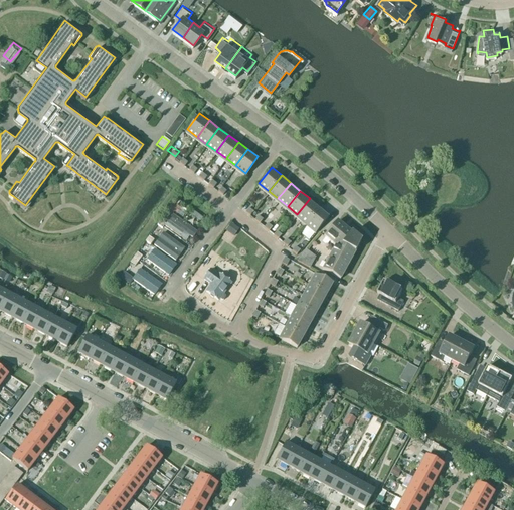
[(179,202),(173,198),(169,204),(177,209),(181,204),(179,202)]
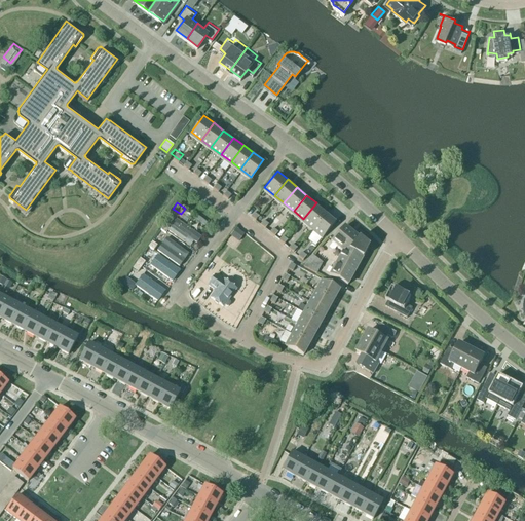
[(312,227),(326,211),(316,202),(303,219),(312,227)]
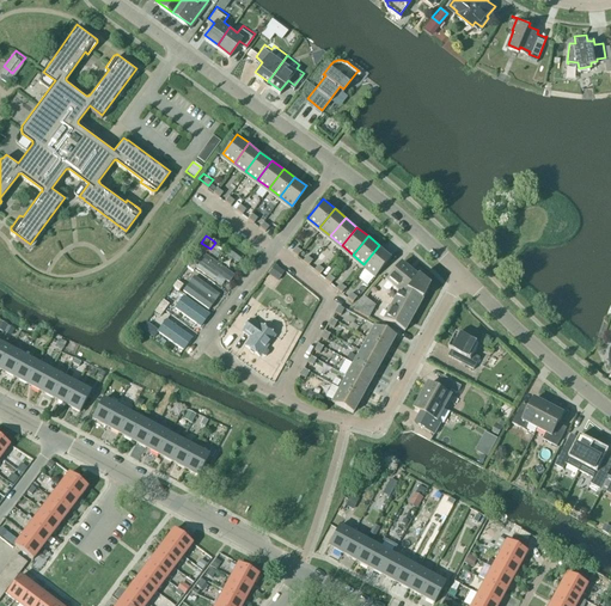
[(188,263),(182,270),(178,276),(184,281),(197,262),(201,256),(200,255),(206,246),(202,243),(191,257),(188,262),(188,263)]
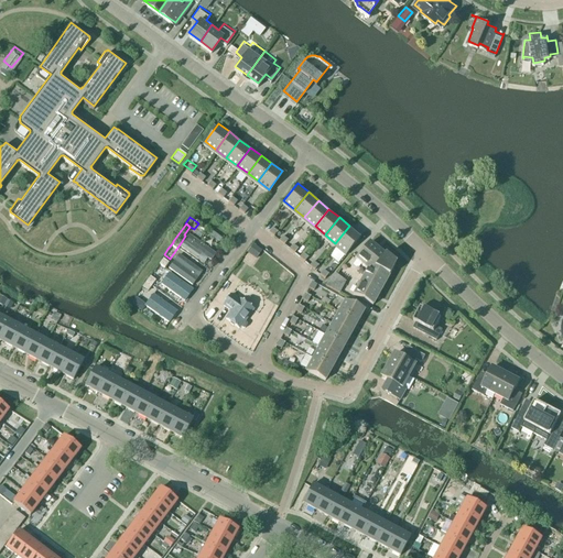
[(349,226),(335,243),(345,251),(359,234),(349,226)]
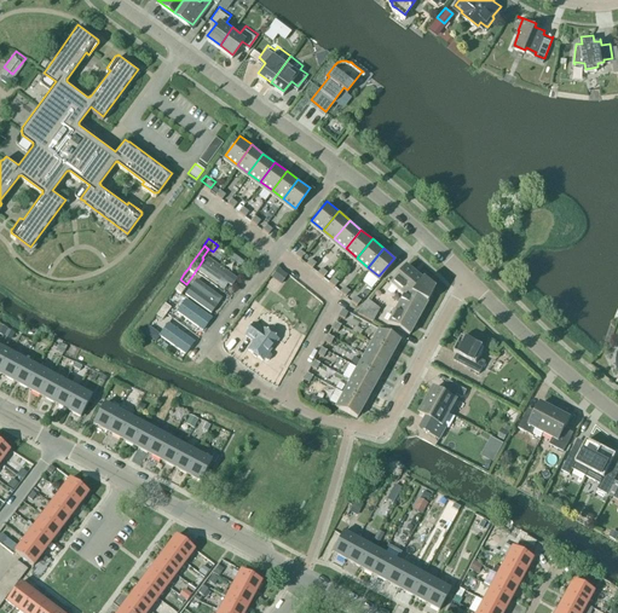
[(240,276),(209,254),(198,269),(218,282),(223,275),(234,283),(240,276)]
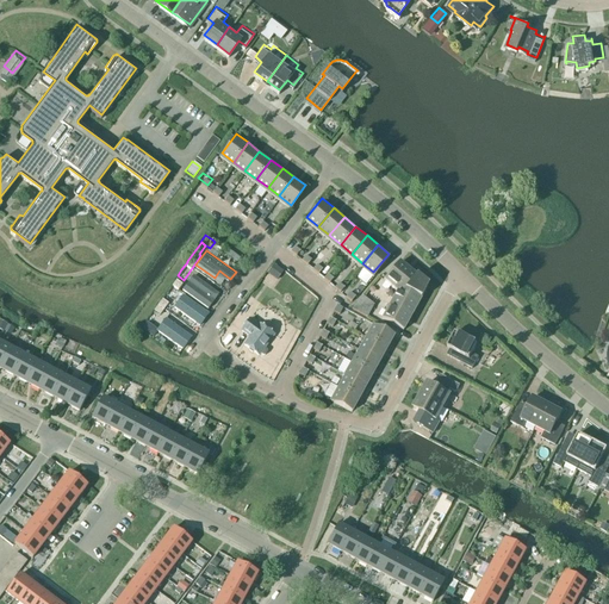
[(398,287),(383,315),(404,327),(426,286),(421,282),(424,278),(401,257),(385,276),(398,287)]
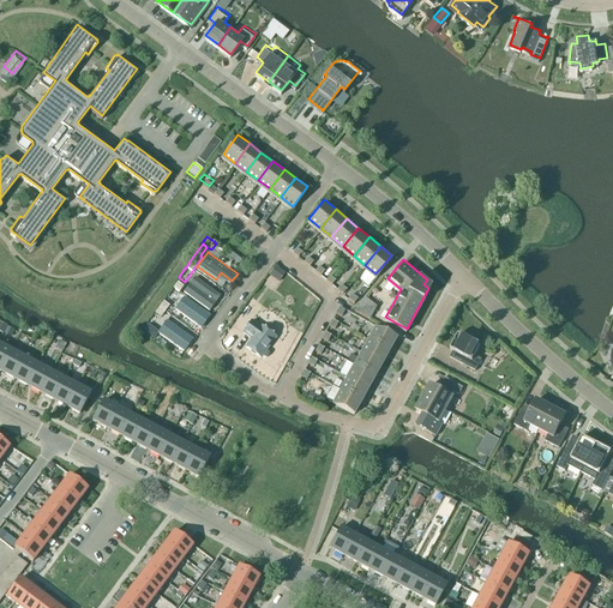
[(280,278),(287,269),(276,262),(269,270),(280,278)]
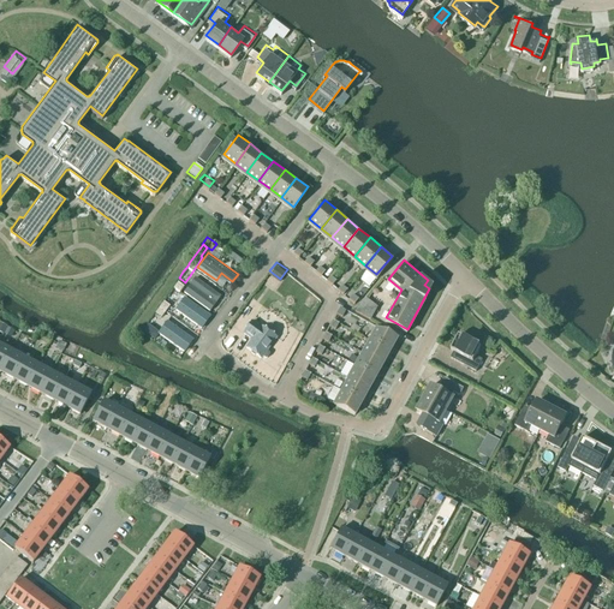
[(207,284),(194,274),(184,287),(214,310),(220,303),(202,290),(207,284)]
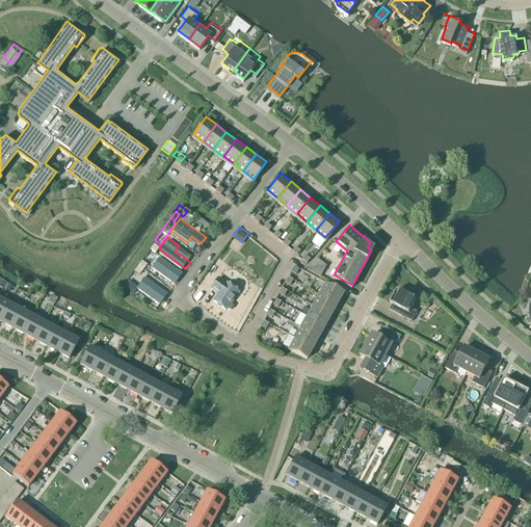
[(147,252),(152,255),(156,248),(160,244),(155,240),(151,245),(147,252)]
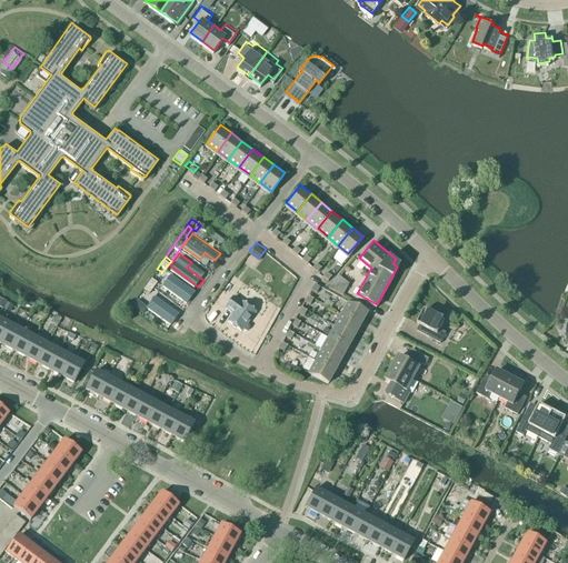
[(153,284),(162,272),(157,269),(149,280),(153,284)]
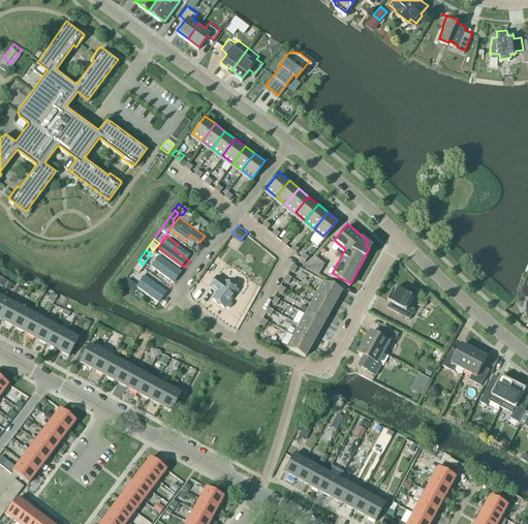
[(159,252),(151,263),(174,279),(182,269),(161,253),(159,252)]
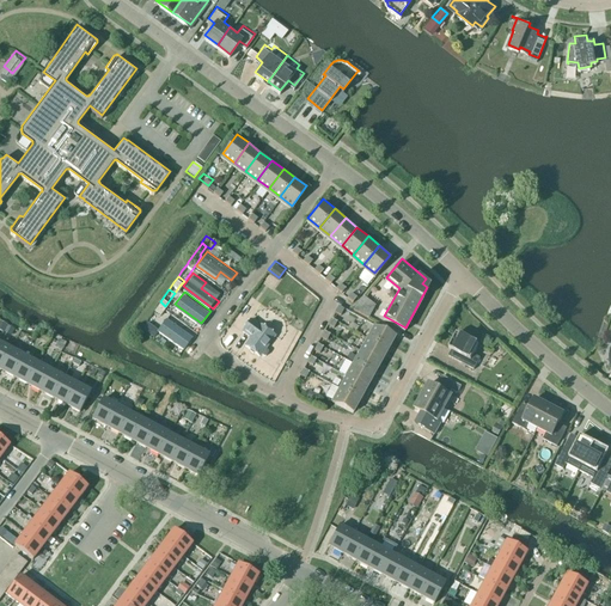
[(370,314),(377,301),(365,292),(354,306),(370,314)]
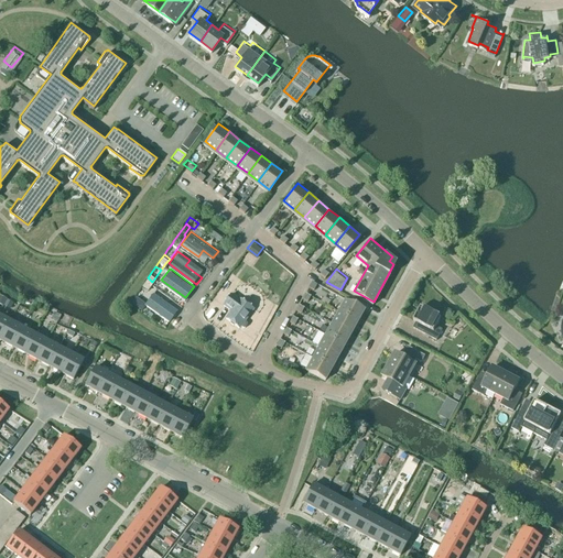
[(152,288),(155,284),(152,282),(147,277),(143,283),(149,286),(152,288)]
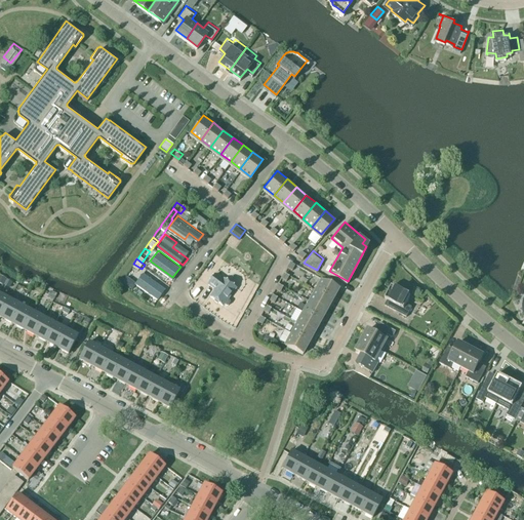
[(136,279),(135,281),(158,297),(158,296),(163,290),(165,286),(143,270),(142,271),(142,272),(136,279)]
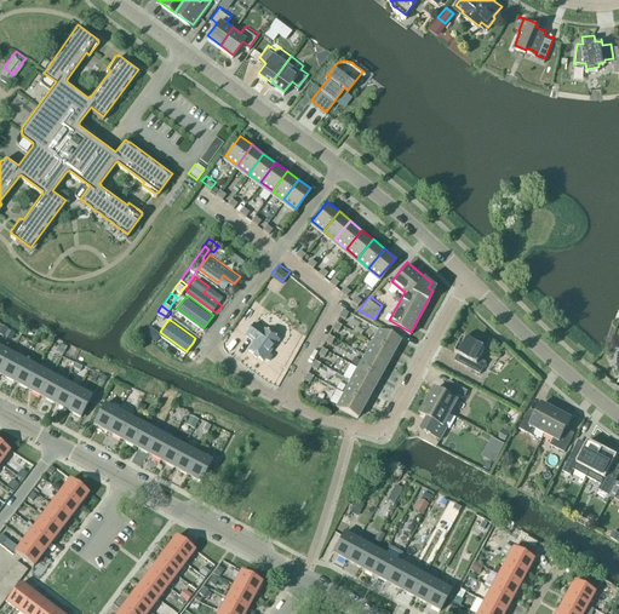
[(263,325),(254,319),(245,332),(253,338),(248,346),(254,350),(254,351),(257,354),(258,354),(264,357),(267,355),(268,357),(270,356),(273,353),(273,350),(270,349),(281,336),(264,323),(263,325)]
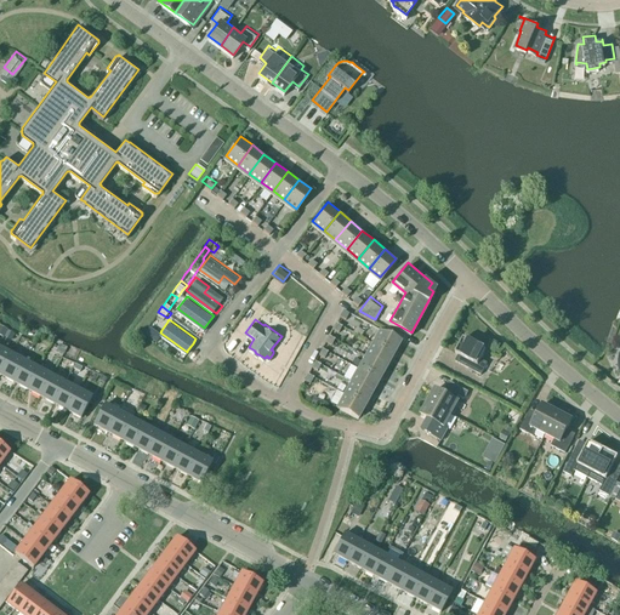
[(12,336),(16,329),(9,325),(7,326),(7,328),(6,331),(5,332),(12,336)]
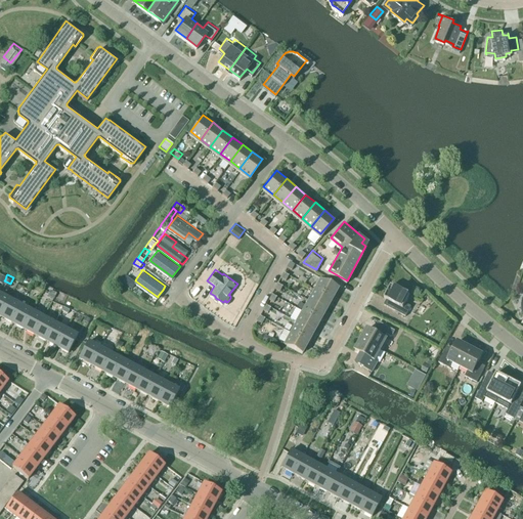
[(314,286),(333,296),(339,285),(320,275),(314,286)]
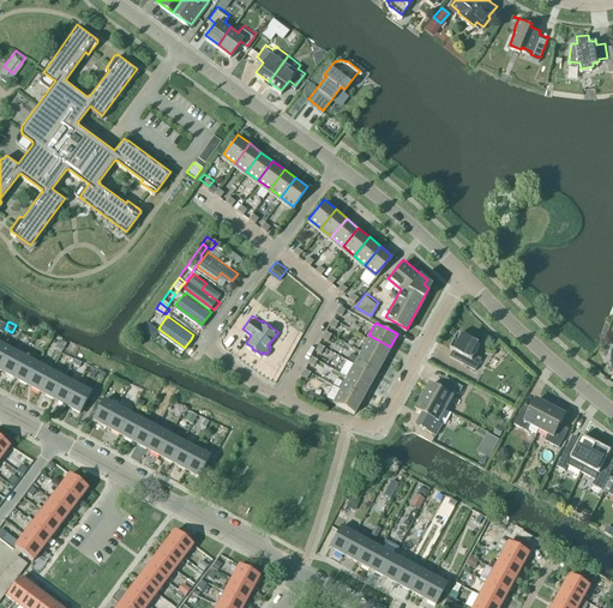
[(460,330),(451,344),(463,351),(461,357),(476,366),(482,354),(476,350),(481,342),(478,339),(479,337),(468,331),(467,333),(460,330)]
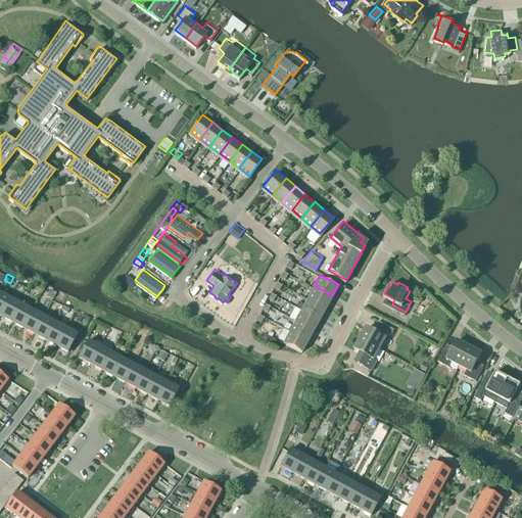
[(326,307),(332,295),(314,285),(307,296),(326,307)]
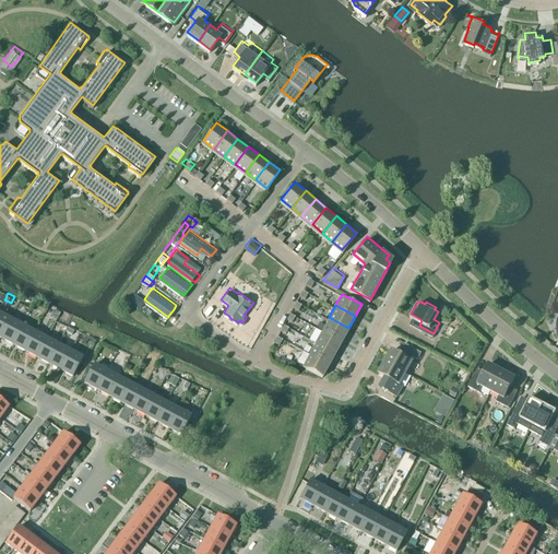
[(59,307),(57,307),(55,306),(51,311),(58,315),(61,309),(59,307)]
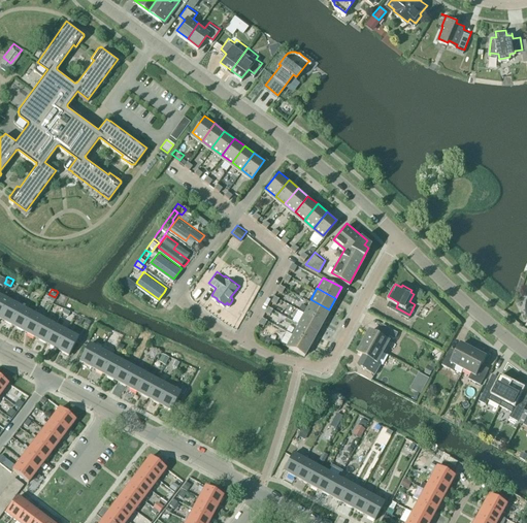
[(0,315),(1,316),(10,298),(0,292),(0,315)]
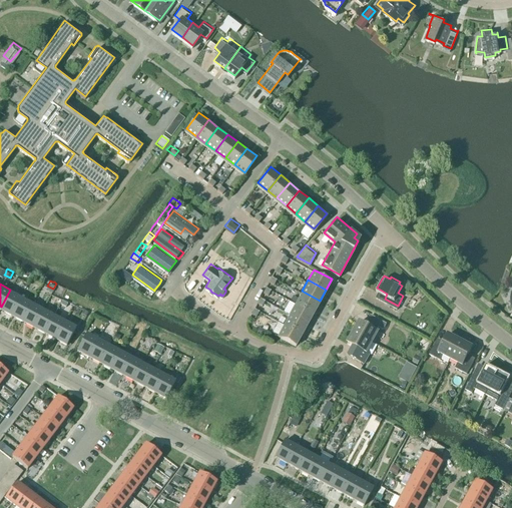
[(12,312),(21,296),(10,290),(1,307),(12,312)]
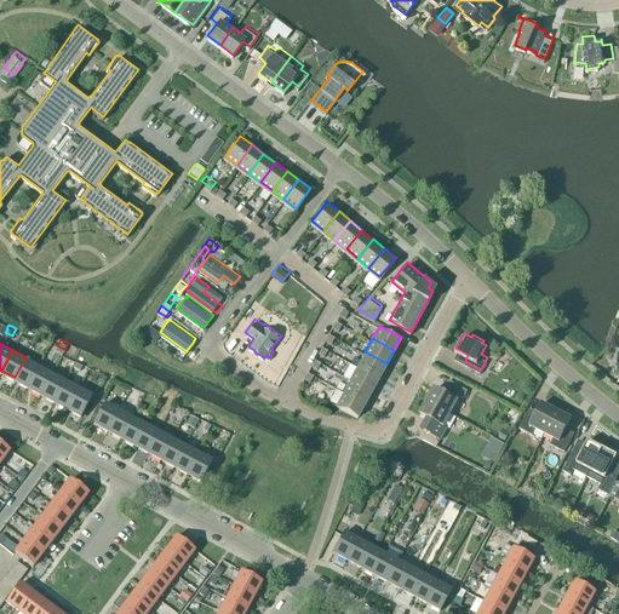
[(379,376),(387,363),(365,351),(359,363),(379,376)]
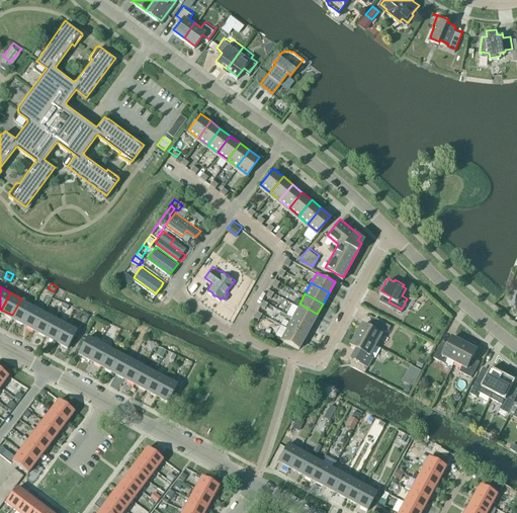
[(23,321),(32,304),(21,298),(12,315),(23,321)]
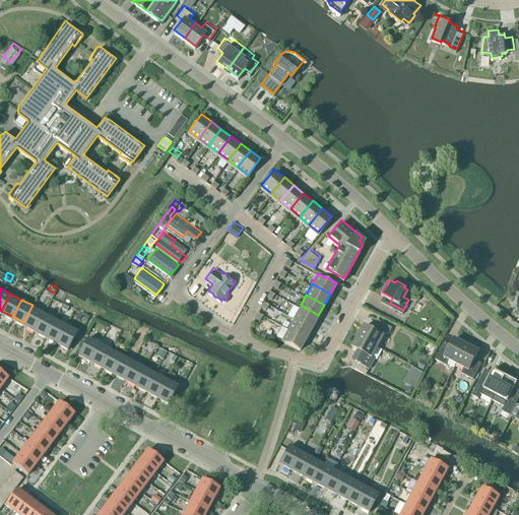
[(35,328),(44,311),(33,305),(23,322),(35,328)]
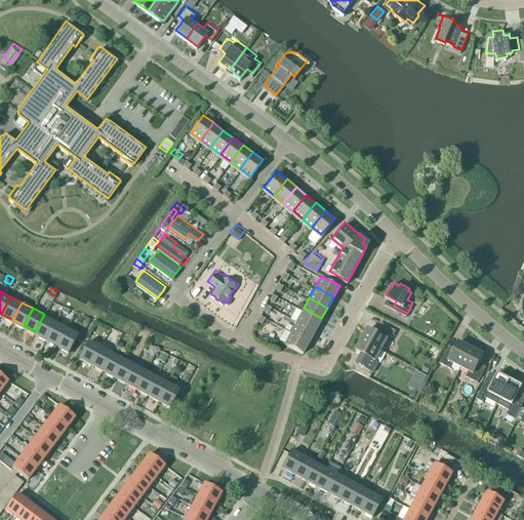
[(315,329),(321,318),(304,308),(297,319),(315,329)]
